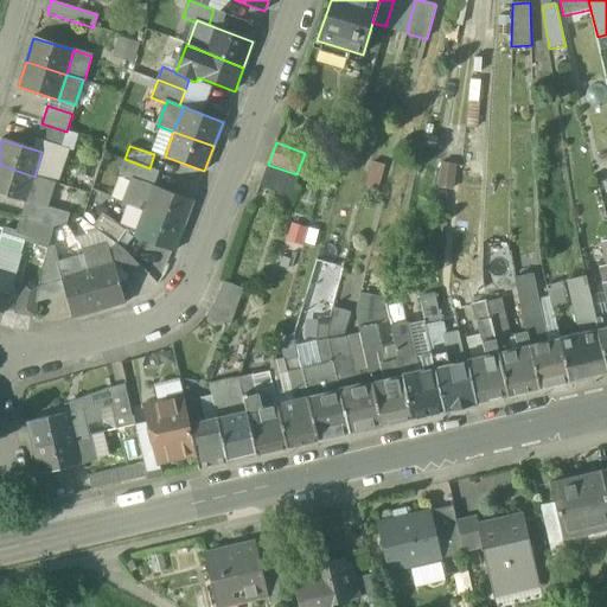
[(149,168),(125,159),(119,174),(134,180),(135,180),(147,184),(153,170),(149,168)]
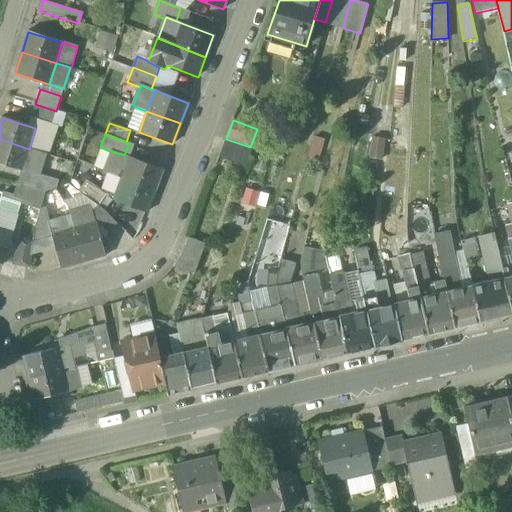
[(29,149),(0,139),(0,163),(22,170),(29,149)]
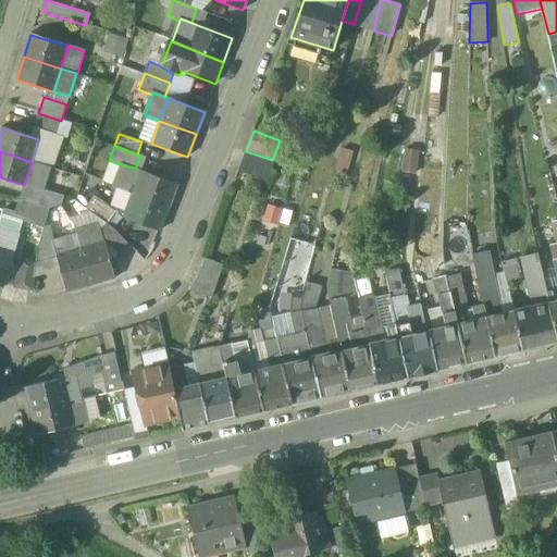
[(274,161),(246,151),(238,171),(267,182),(274,161)]
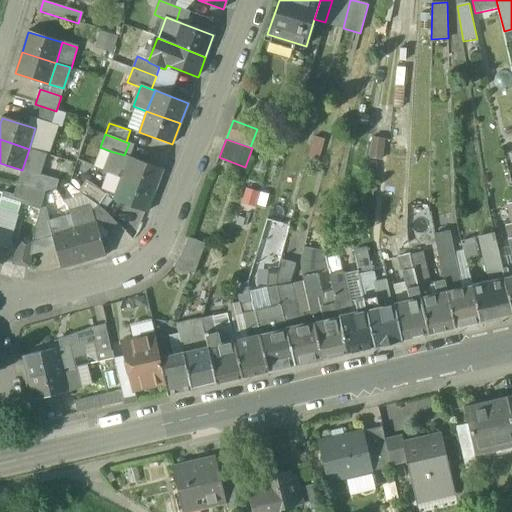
[(124,155),(114,152),(113,152),(106,172),(122,178),(155,191),(162,170),(124,155)]
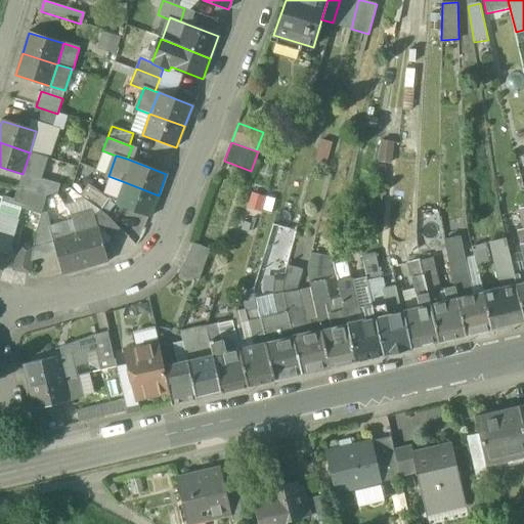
[(159,195),(125,182),(117,204),(150,216),(159,195)]
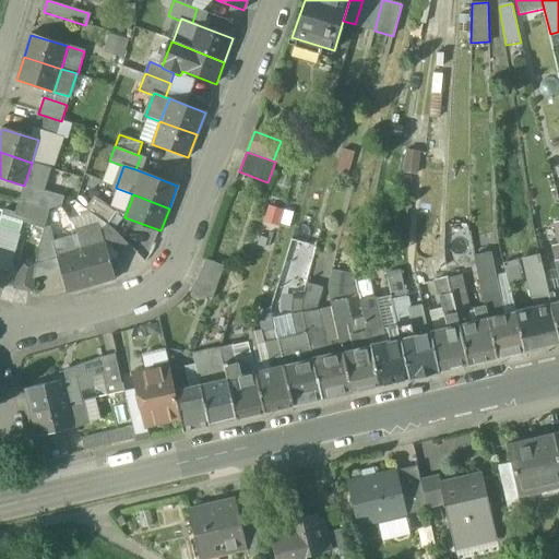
[(116,213),(95,198),(85,210),(106,225),(107,225),(116,213)]
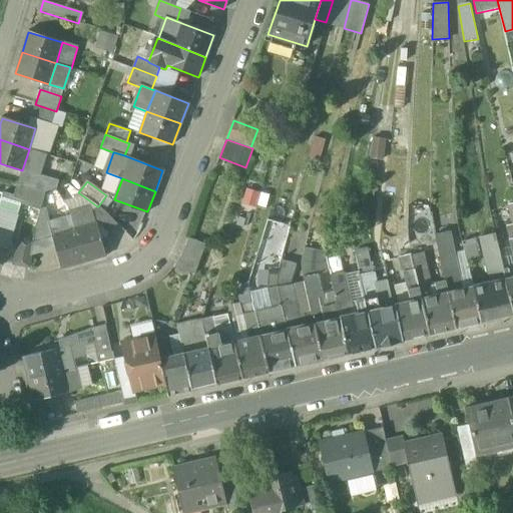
[(45,192),(17,183),(13,198),(41,207),(45,192)]
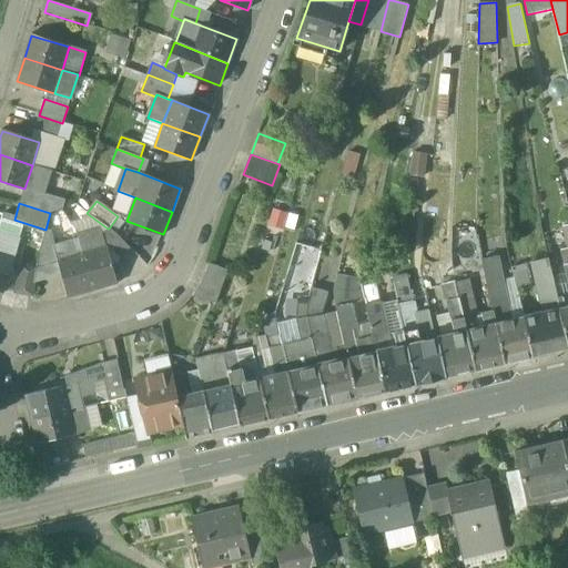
[(280,226),(284,213),(270,210),(266,223),(280,226)]
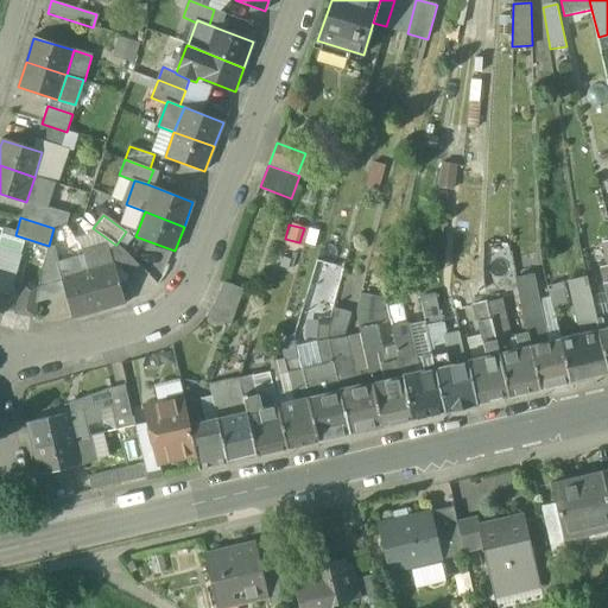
[(0,312),(4,314),(20,258),(18,257),(23,241),(0,234),(0,235),(0,312)]
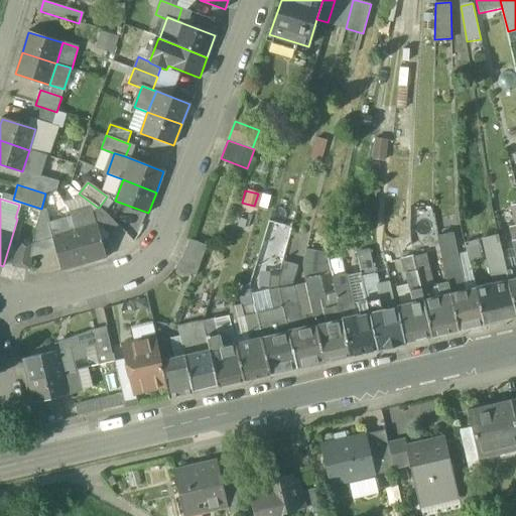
[(99,208),(98,208),(93,213),(95,224),(96,224),(97,228),(98,228),(101,227),(108,235),(118,226),(105,212),(99,208)]
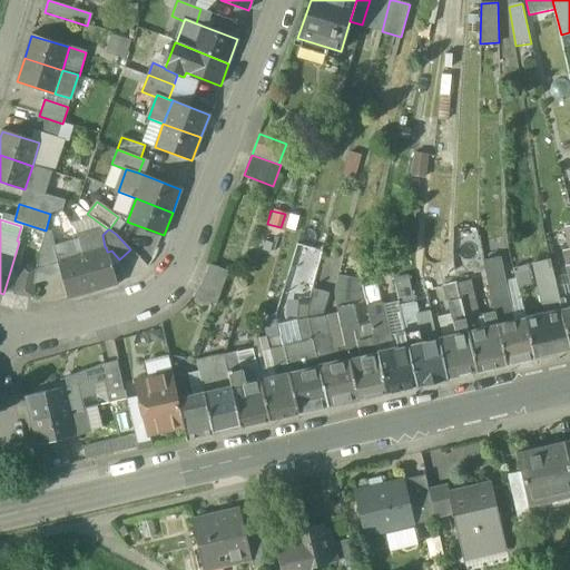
[(36,271),(58,265),(58,261),(53,247),(56,246),(51,233),(45,234),(39,252),(36,271)]
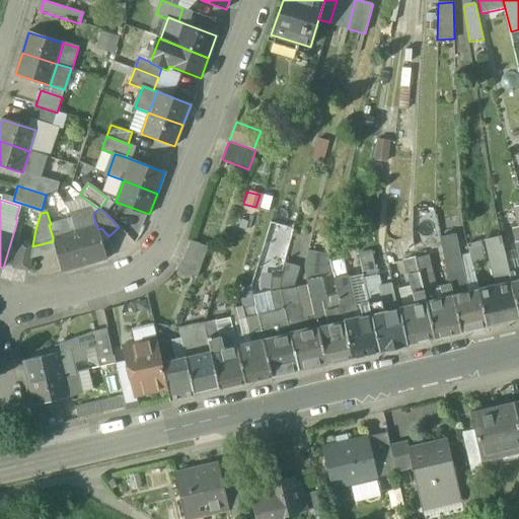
[(93,213),(70,216),(71,219),(75,231),(85,266),(107,260),(104,250),(103,250),(101,244),(102,243),(98,229),(97,229),(96,225),(95,225),(93,214),(93,213)]
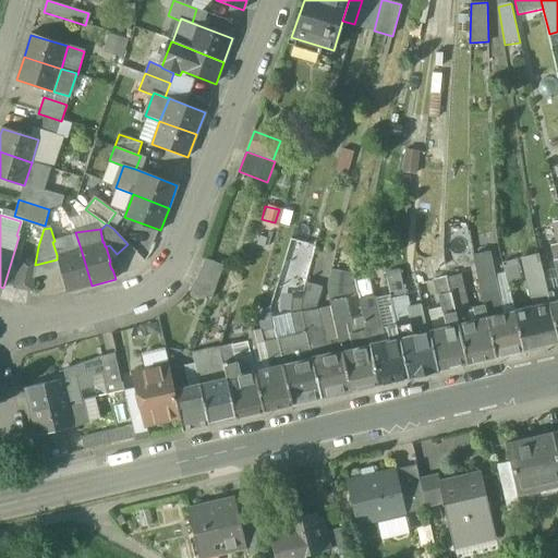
[(81,249),(76,235),(55,241),(52,242),(57,255),(81,249)]
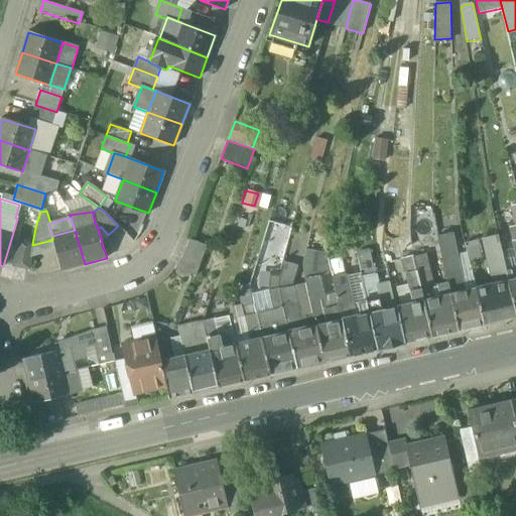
[(268,223),(262,244),(278,249),(284,227),(268,223)]
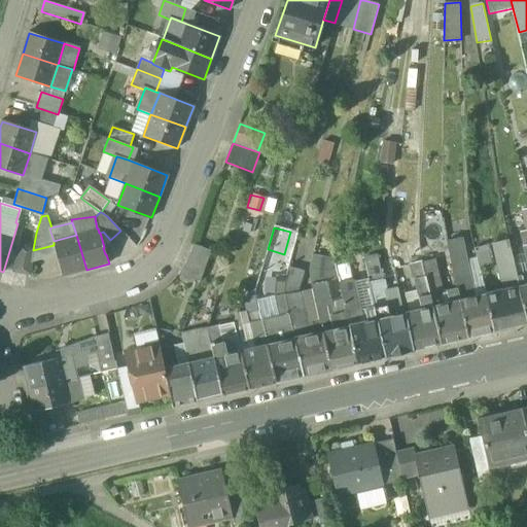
[(76,235),(54,241),(54,245),(63,277),(86,270),(76,235)]
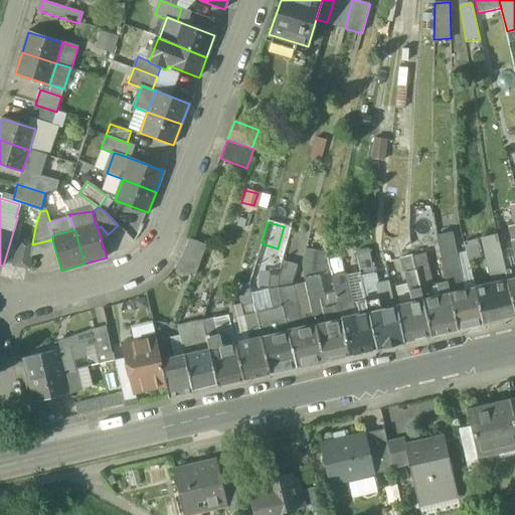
[(436,236),(449,293),(464,290),(451,233),(436,236)]
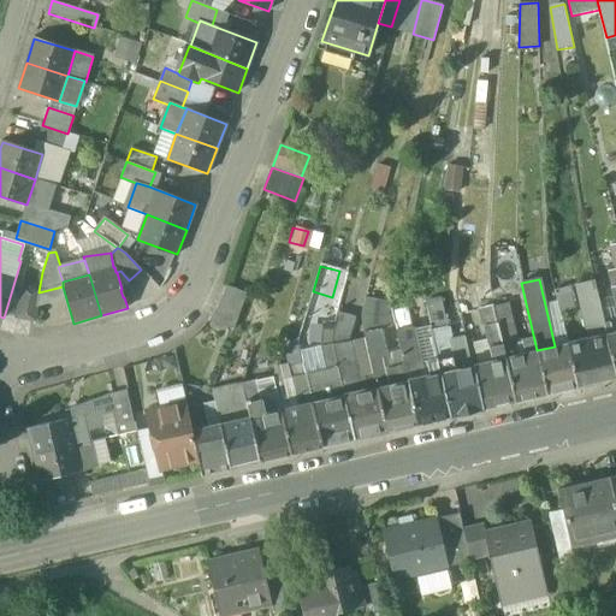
[(594,280),(579,284),(582,300),(598,296),(594,280)]
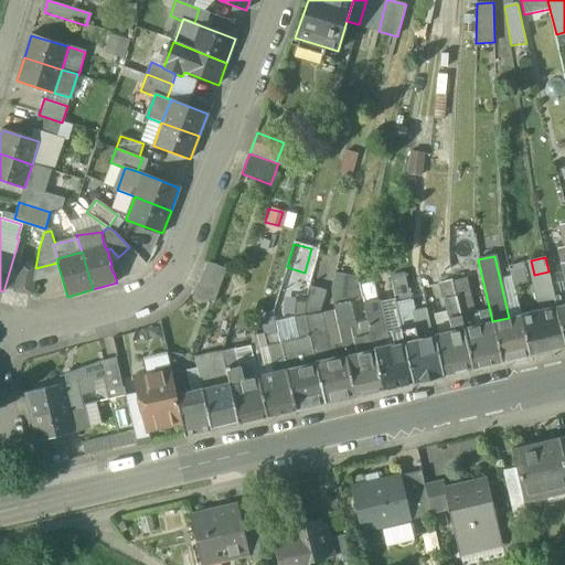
[(531,260),(509,266),(513,287),(535,281),(534,275),(531,260)]
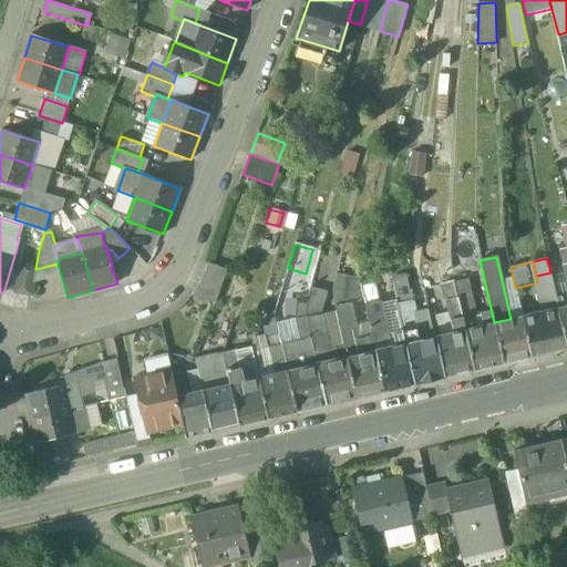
[(228,270),(209,264),(200,282),(220,290),(228,270)]
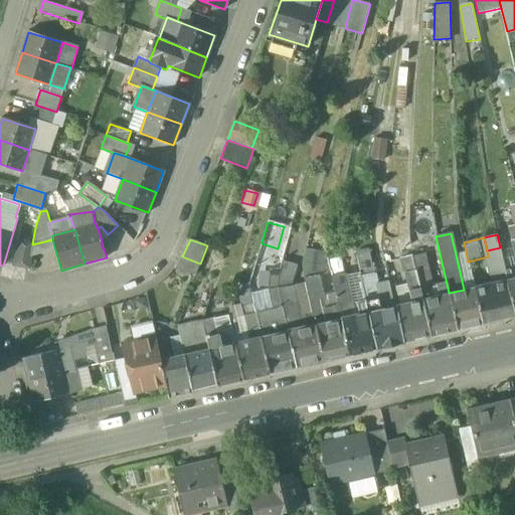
[(32,244),(20,241),(18,267),(29,269),(32,244)]
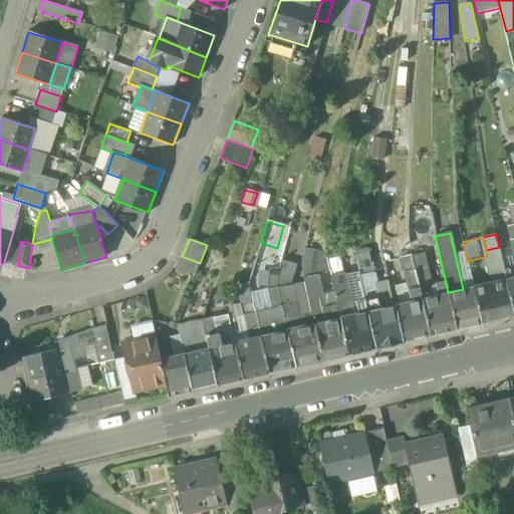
[(499,247),(486,250),(487,256),(489,265),(488,266),(491,282),(506,279),(499,247)]
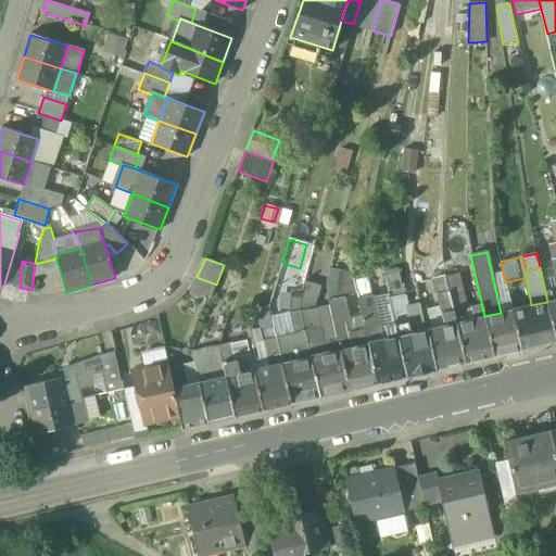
[(381,269),(382,287),(396,286),(396,269),(381,269)]
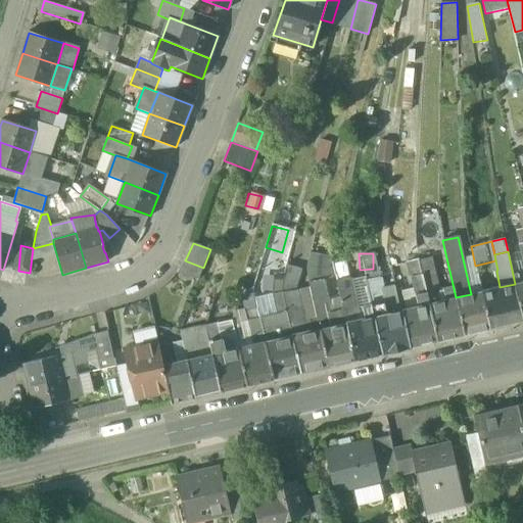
[(430,257),(418,260),(422,274),(423,280),(435,277),(430,257)]
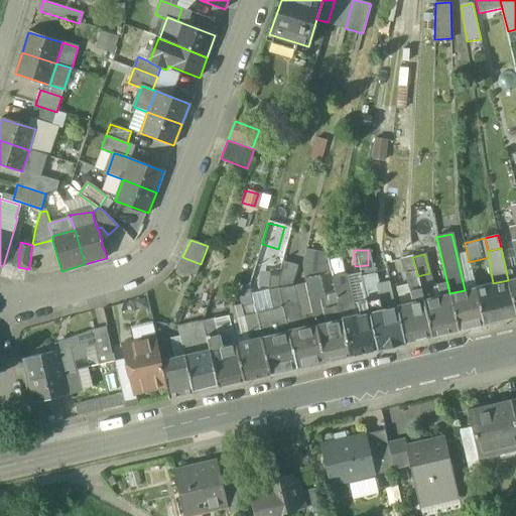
[(201,264),(182,257),(174,269),(197,276),(201,264)]
